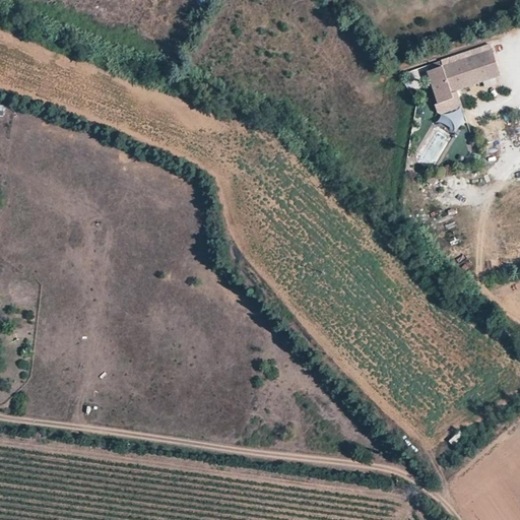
[(428,72),(439,103),(452,99),(450,92),(500,74),(491,50),(428,72)]
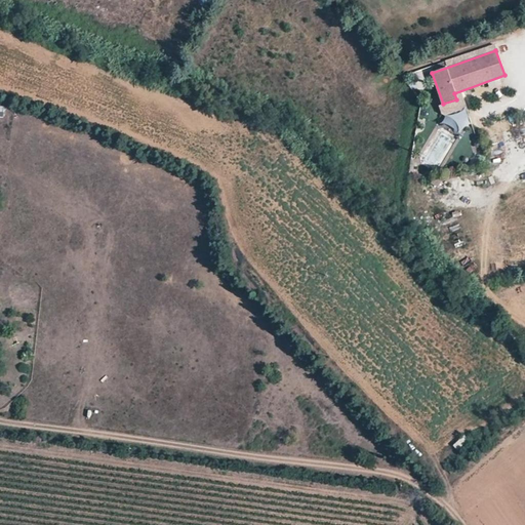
[(456,99),(443,104),(445,114),(459,109),(456,99)]
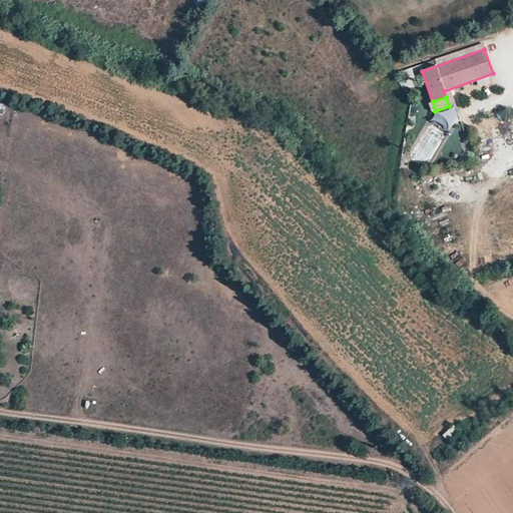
[(443,112),(448,125),(458,121),(453,108),(443,112)]
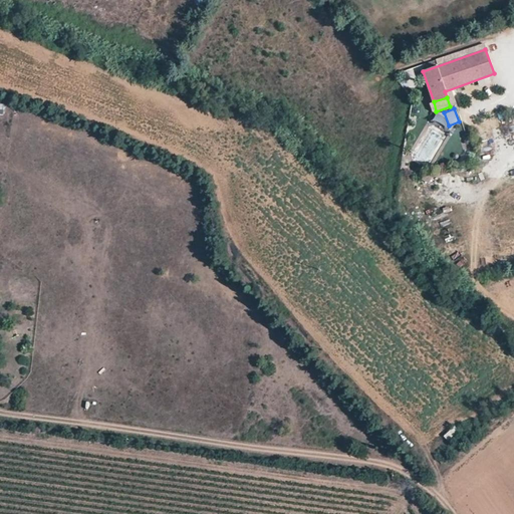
[(448,439),(458,430),(454,426),(444,435),(448,439)]
